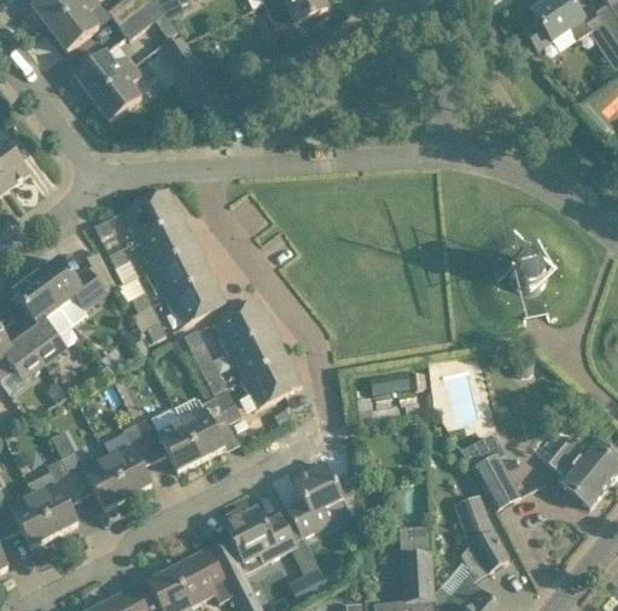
[(34,0),(30,3),(50,25),(82,0),(34,0)]
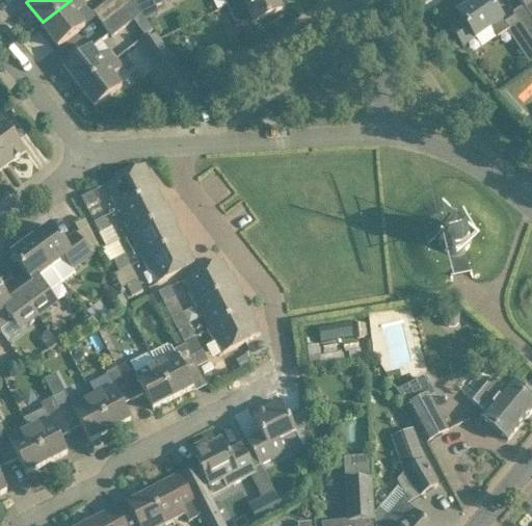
[(71,0),(43,22),(58,43),(85,22),(76,9),(85,2),(83,0),(71,0)]
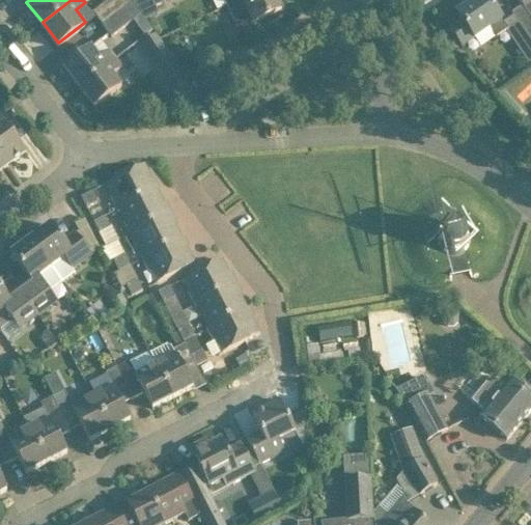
[(102,0),(92,7),(102,20),(127,0),(102,0)]
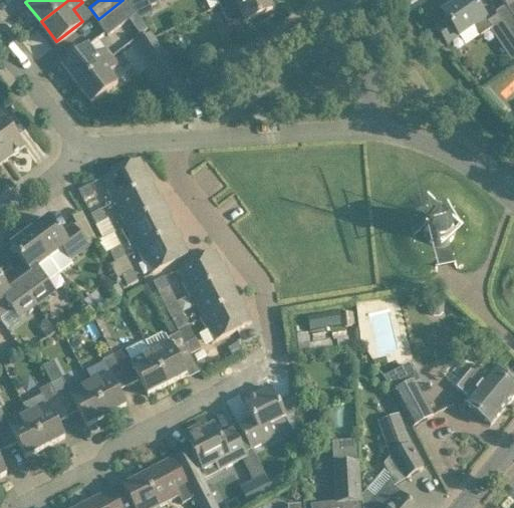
[(122,0),(98,19),(107,31),(136,9),(130,0),(122,0)]
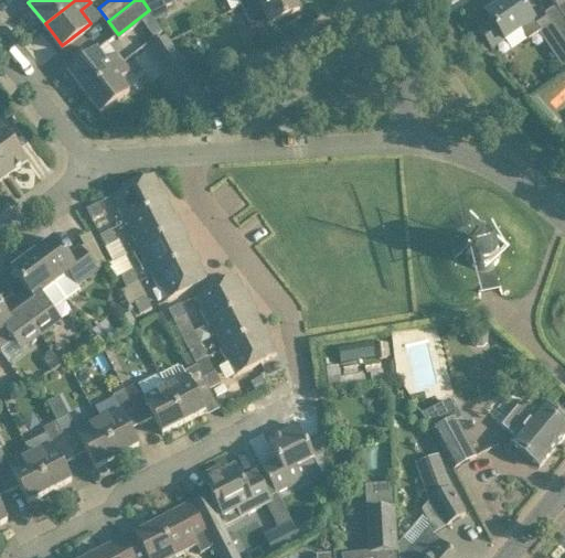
[(302,14),(295,0),(243,0),(241,1),(255,30),(283,17),(286,22),(302,14)]
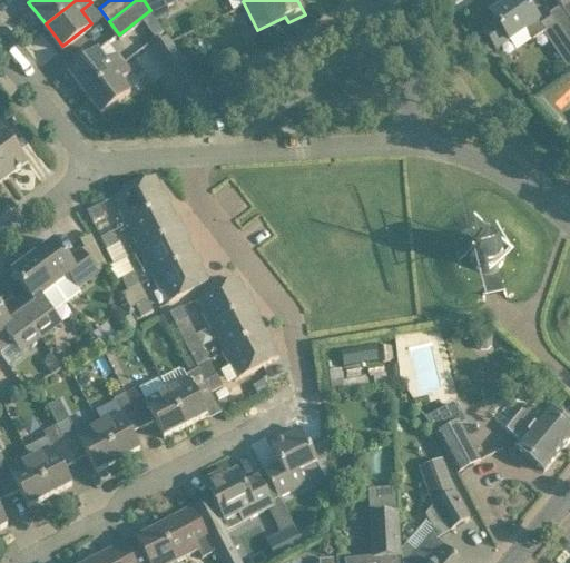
[(546,27),(533,9),(527,0),(505,0),(490,11),(494,18),(482,27),(495,46),(527,25),(533,35),(546,27)]
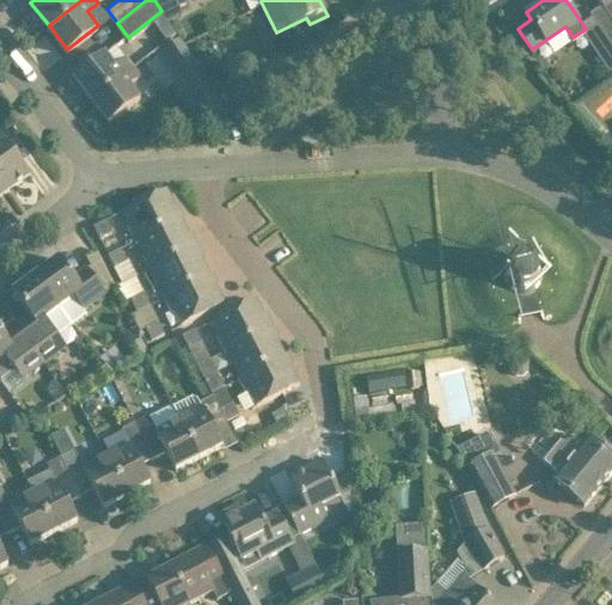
[(586,4),(595,18),(605,12),(605,4),(609,0),(591,0),(586,4)]
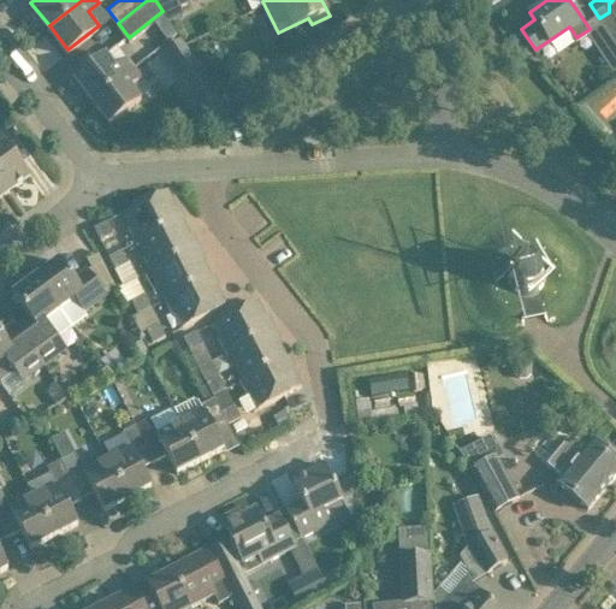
[(615,71),(615,70),(615,41),(614,37),(599,48),(615,71)]
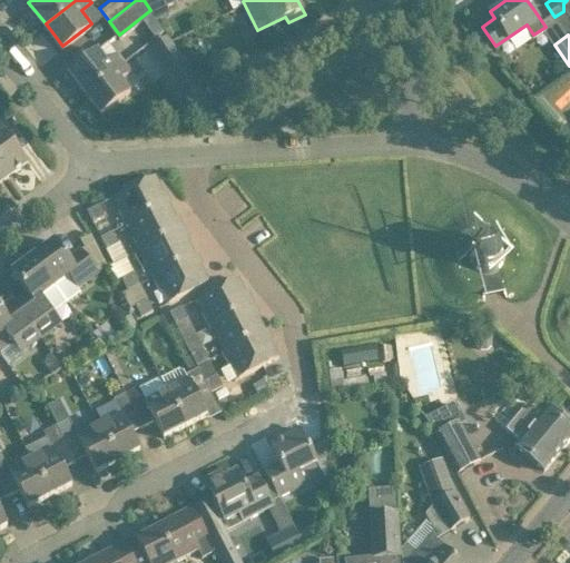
[(68,68),(85,89),(124,59),(107,38),(98,46),(97,45),(68,68)]
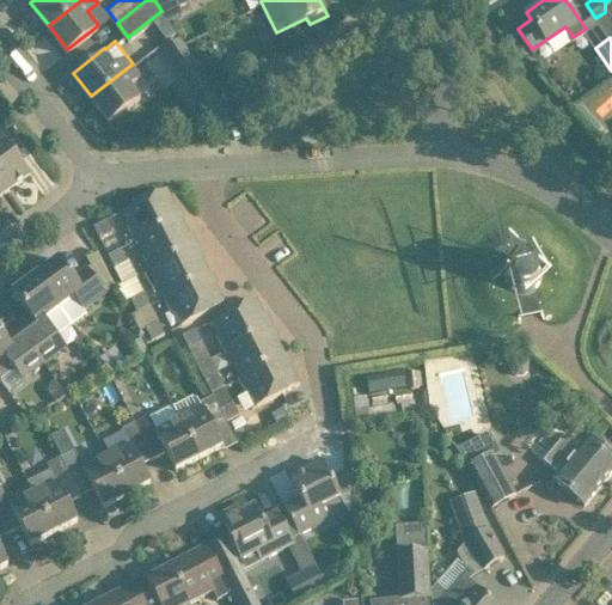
[(254,95),(276,79),(264,53),(236,67),(254,95)]
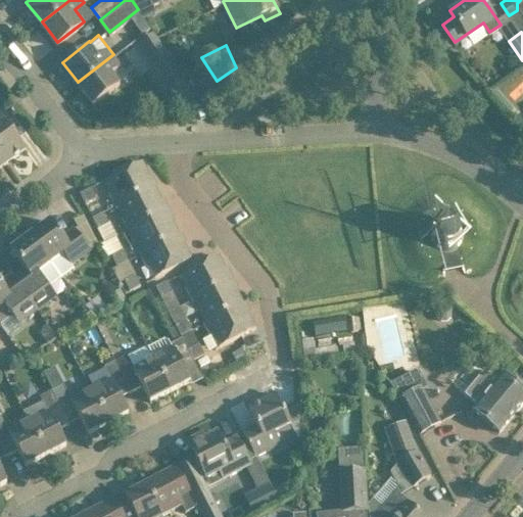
[(153,59),(159,69),(172,87),(185,78),(167,50),(153,59)]
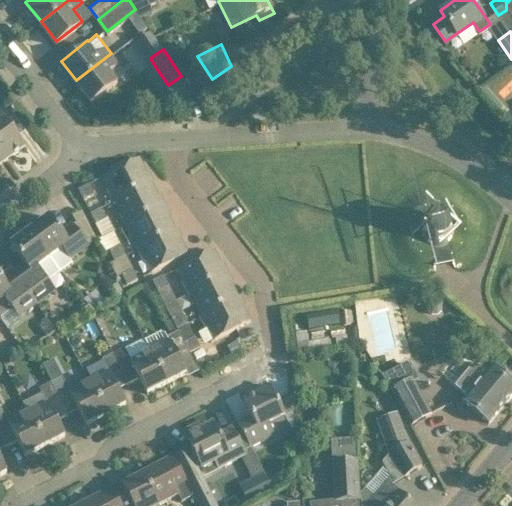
[(111,53),(76,80),(91,99),(117,79),(108,67),(117,60),(111,53)]
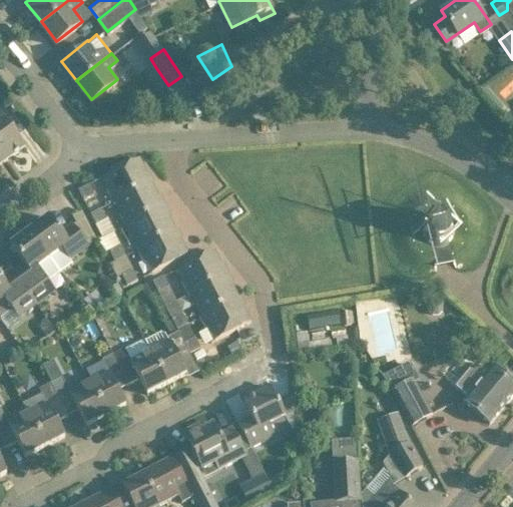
[(0,118),(0,148),(6,157),(25,143),(4,115),(0,118)]
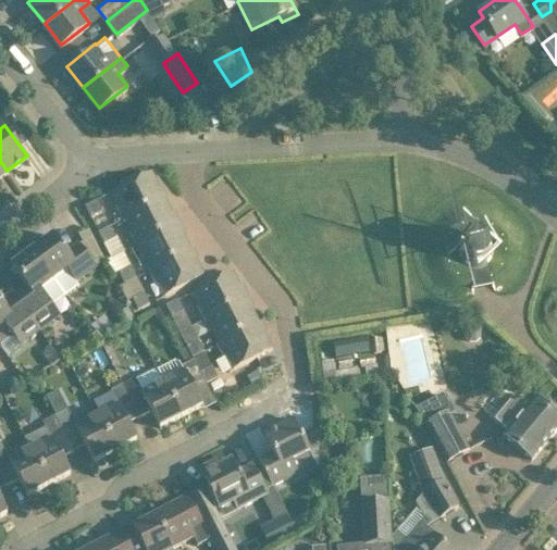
[(112,188),(125,214),(164,195),(150,169),(112,188)]
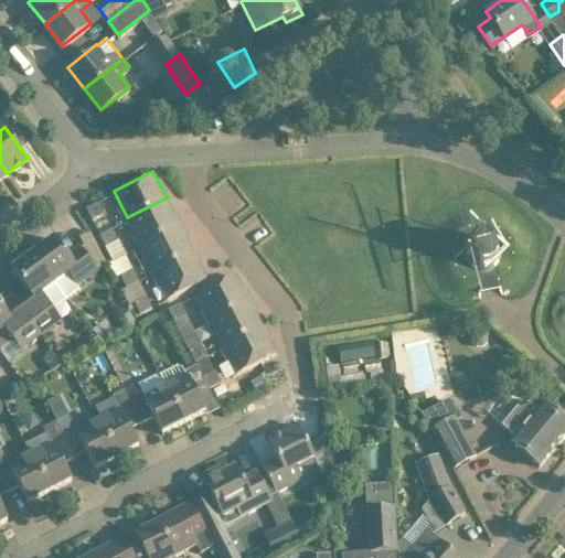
[(127,217),(140,244),(180,224),(167,197),(127,217)]
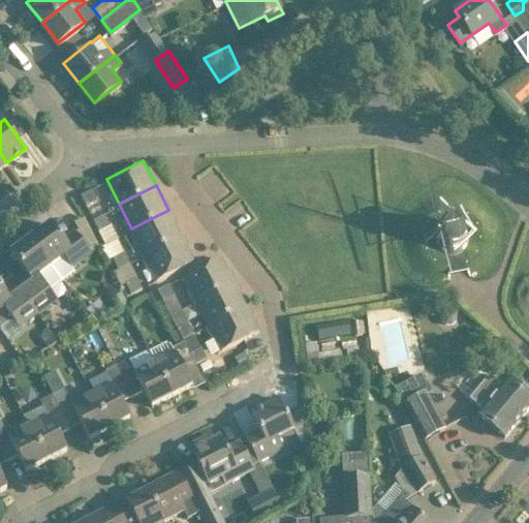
[(92,186),(81,192),(86,204),(97,197),(92,186)]
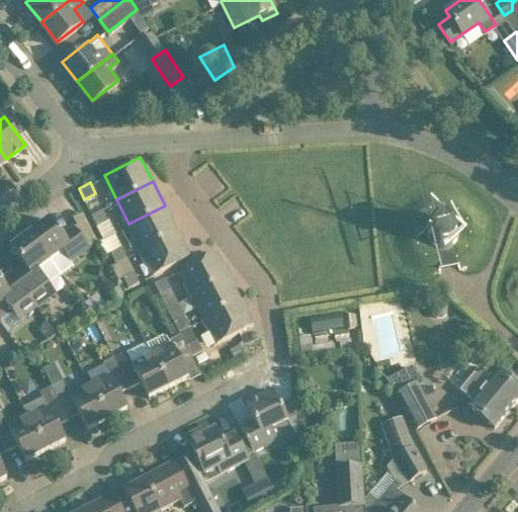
[(128,224),(141,247),(177,229),(165,205),(128,224)]
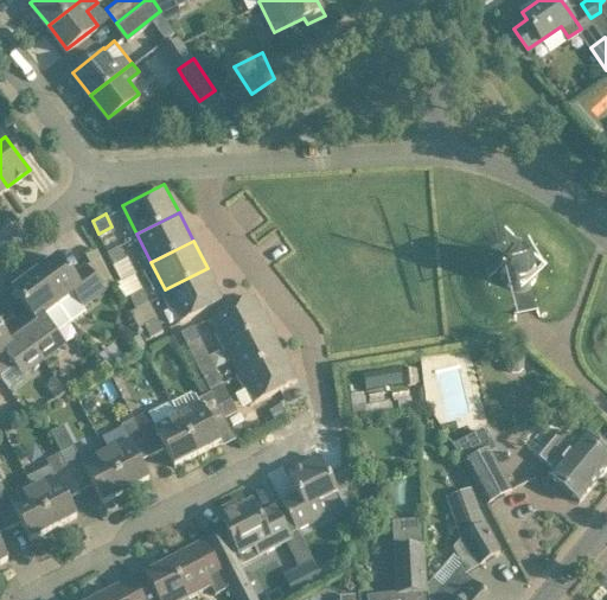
[(126,254),(120,243),(107,249),(114,261),(126,254)]
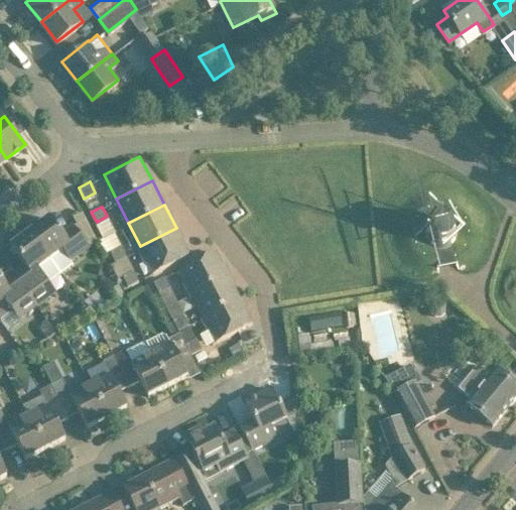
[(432,241),(435,242),(437,243),(440,243),(443,243),(446,242),(448,241),(450,240),(454,237),(455,235),(457,232),(457,229),(458,227),(457,224),(457,221),(455,219),(454,216),(452,214),(448,213),(446,211),(443,211),(440,210),(437,211),(435,211),(432,213),(430,214),(428,216),(426,219),(425,221),(424,224),(424,227),(424,229),(425,232),(426,235),(428,237),(430,239),(432,241)]
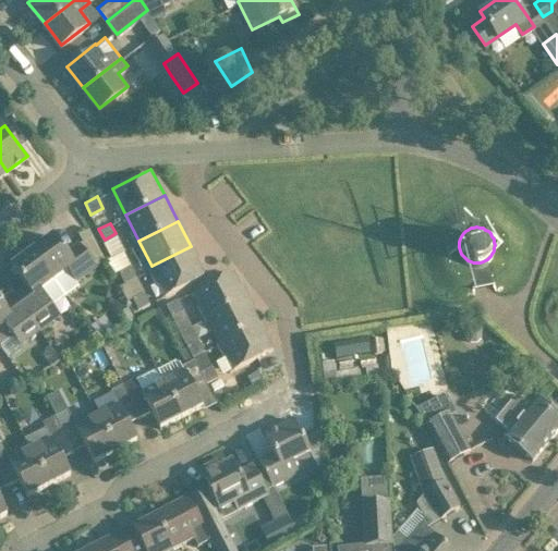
[(29,243),(64,291),(79,281),(76,278),(96,262),(80,240),(67,249),(55,231),(44,240),(40,234),(29,243)]
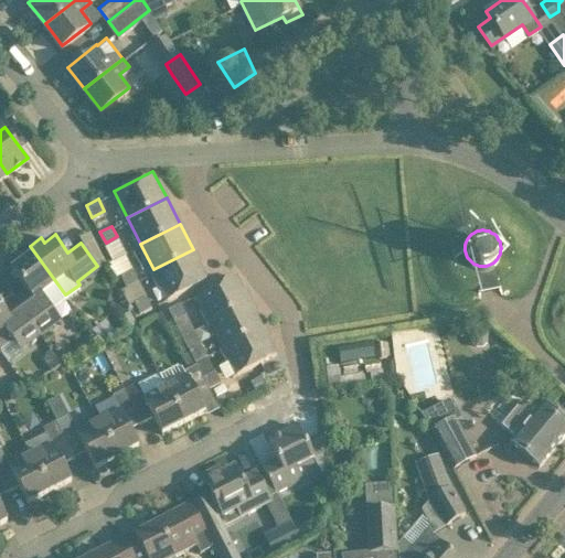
[(24,283),(12,292),(41,331),(61,317),(51,304),(65,294),(30,246),(19,254),(22,258),(11,266),(24,283)]
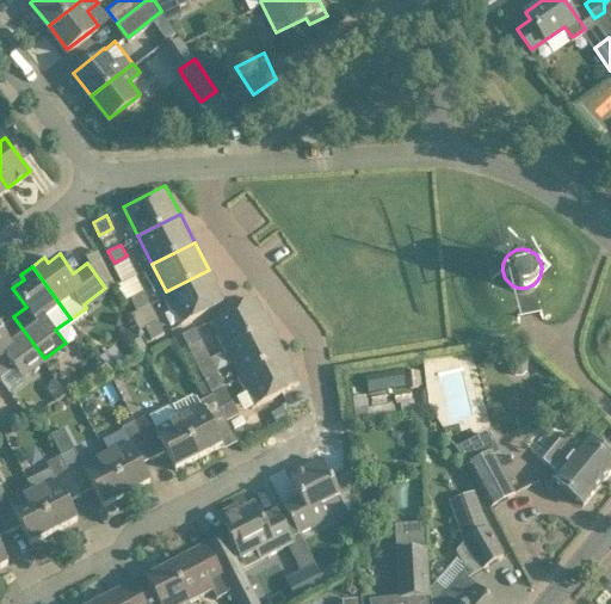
[(223,300),(209,270),(166,291),(181,321),(223,300)]
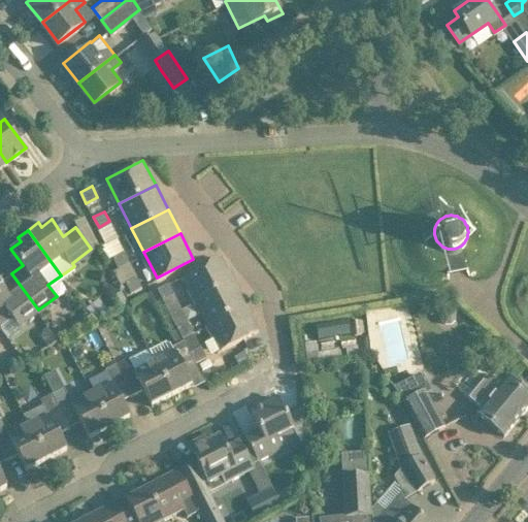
[(112,254),(118,265),(129,259),(123,249),(112,254)]
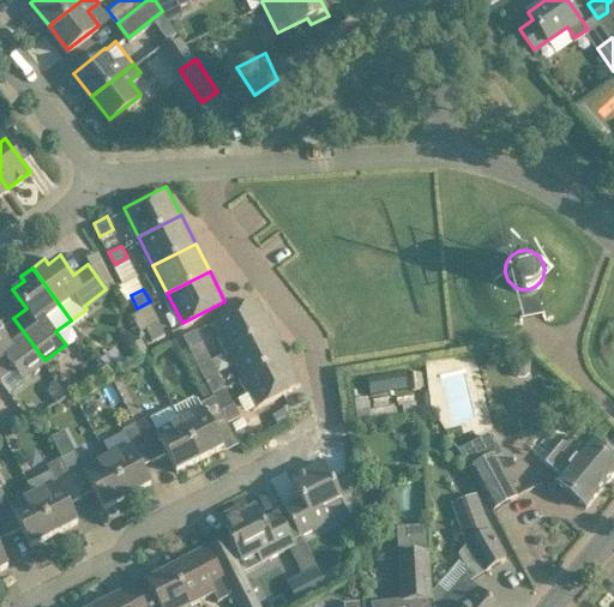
[(214,317),(228,347),(271,325),(256,295),(214,317)]
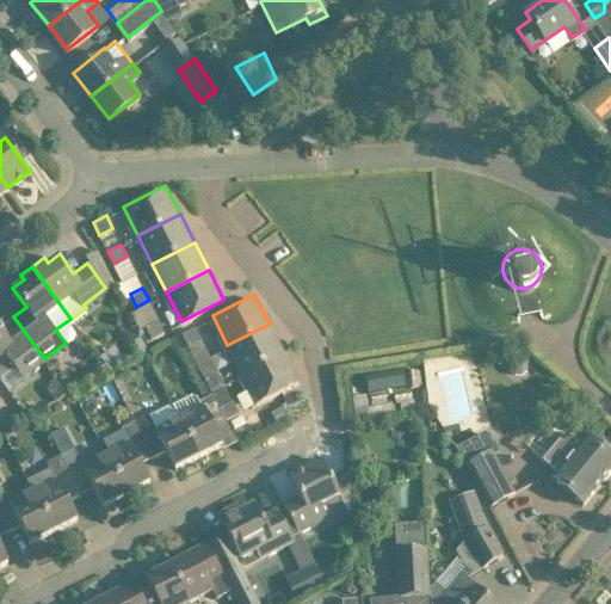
[(164,330),(149,300),(136,307),(131,309),(147,338),(164,330)]
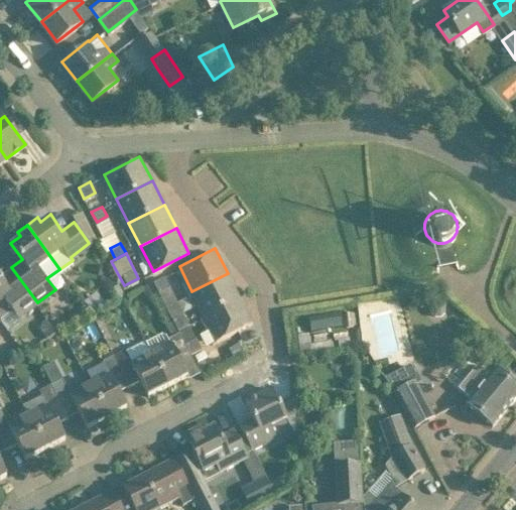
[(0,315),(12,307),(18,316),(37,302),(11,267),(0,275),(0,315)]
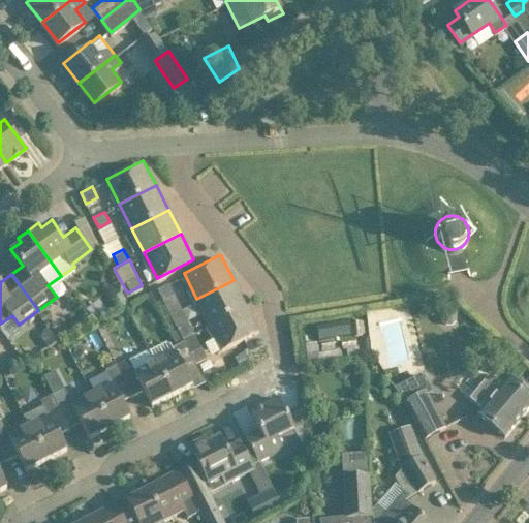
[(196,299),(209,322),(246,304),(234,280),(196,299)]
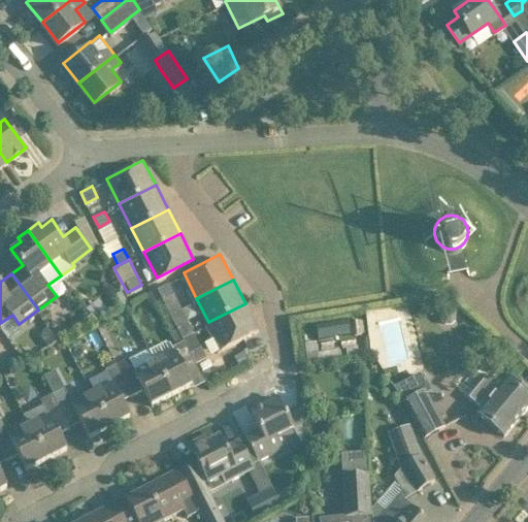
[(168,281),(158,286),(163,297),(174,292),(168,281)]
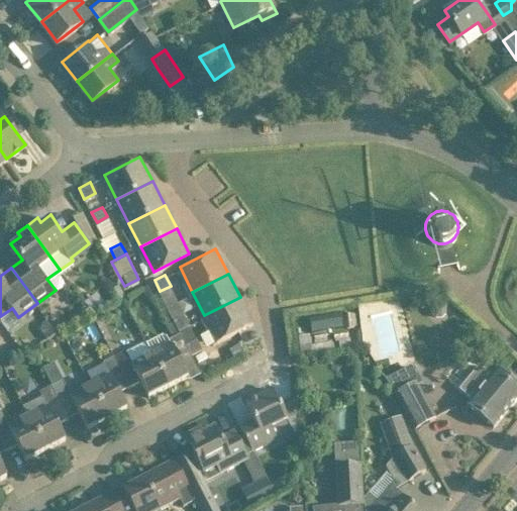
[(430,301),(430,308),(435,313),(441,313),(446,308),(446,301),(441,296),(435,296),(430,301)]
